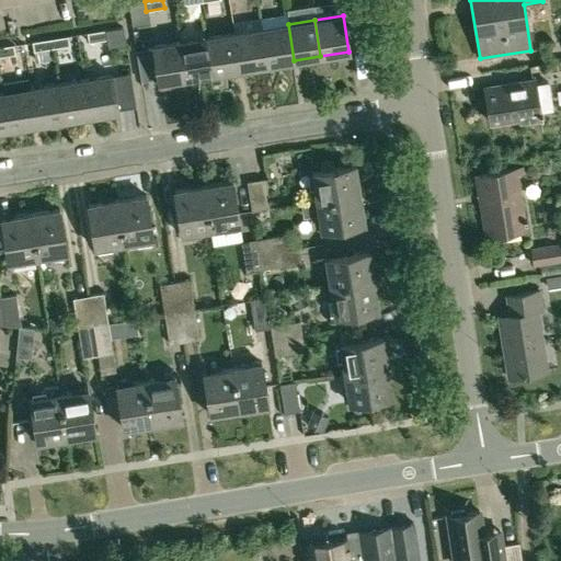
[(288,24),(261,30),(266,65),(294,60),(288,24)]
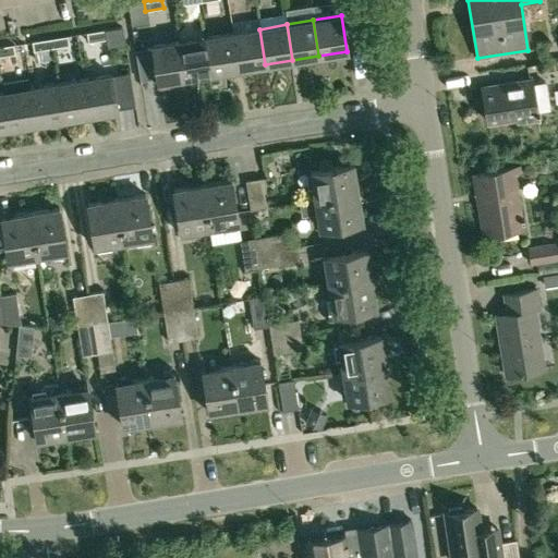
[(106,38),(104,28),(86,32),(87,40),(106,38)]
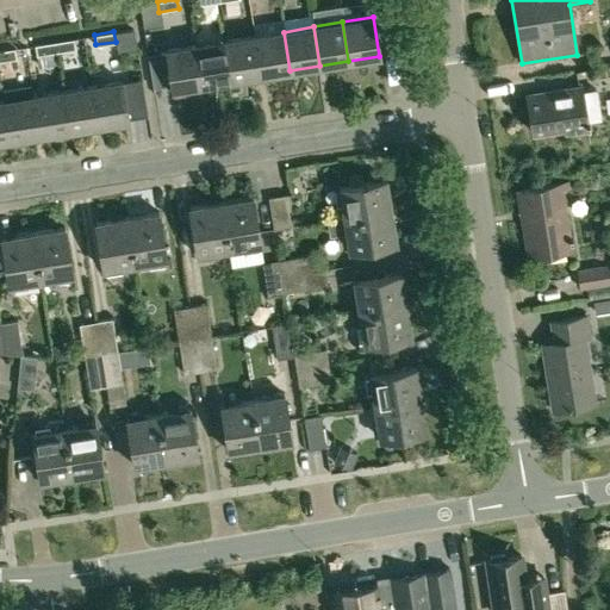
[(260,75),(290,70),(284,32),(256,36),(254,37),(260,75)]
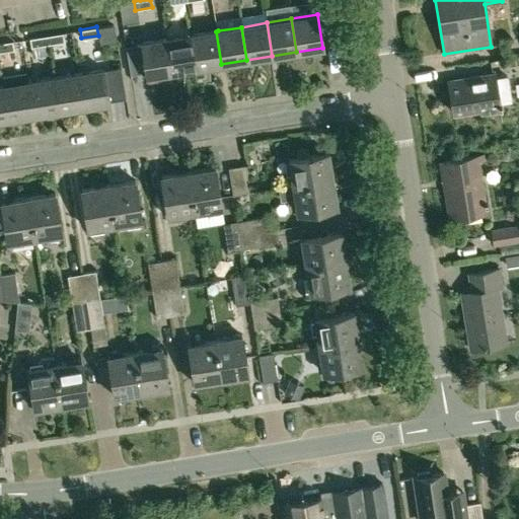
[(64,41),(62,31),(46,34),(47,44),(64,41)]
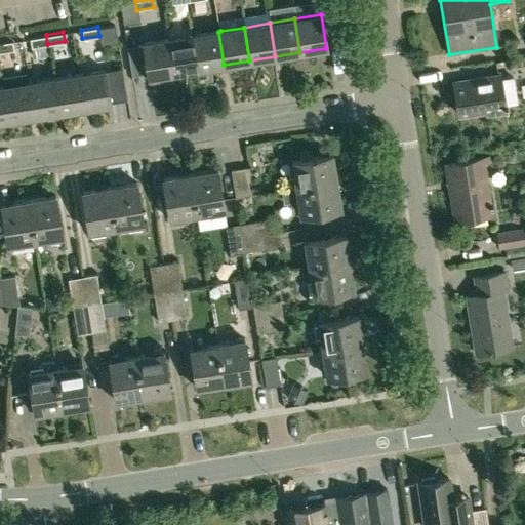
[(218,32),(193,36),(199,69),(224,65),(218,32)]
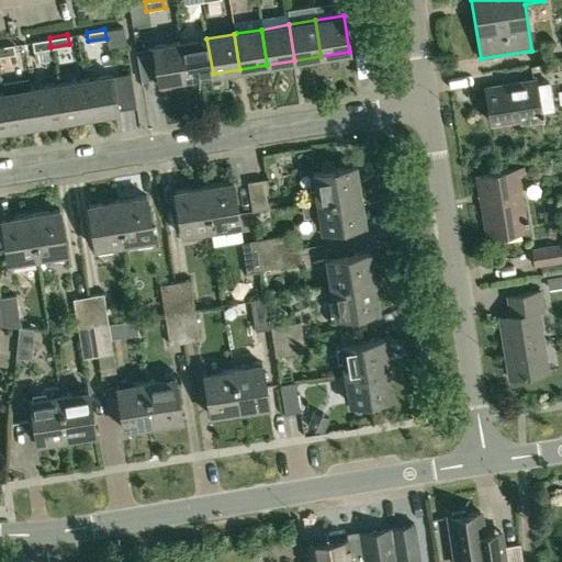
[(51,47),(49,37),(31,41),(33,49),(51,47)]
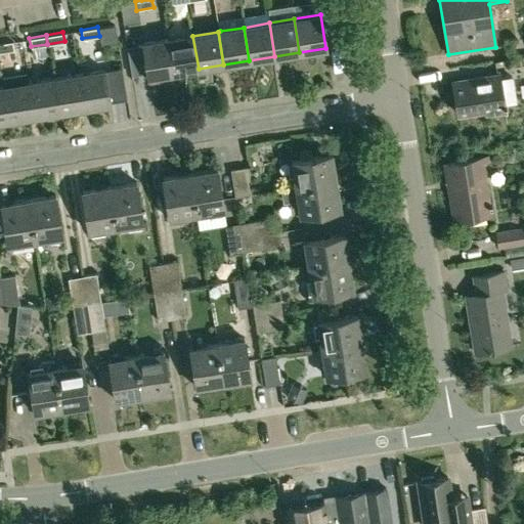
[(192,36),(168,40),(173,73),(199,69),(192,36)]
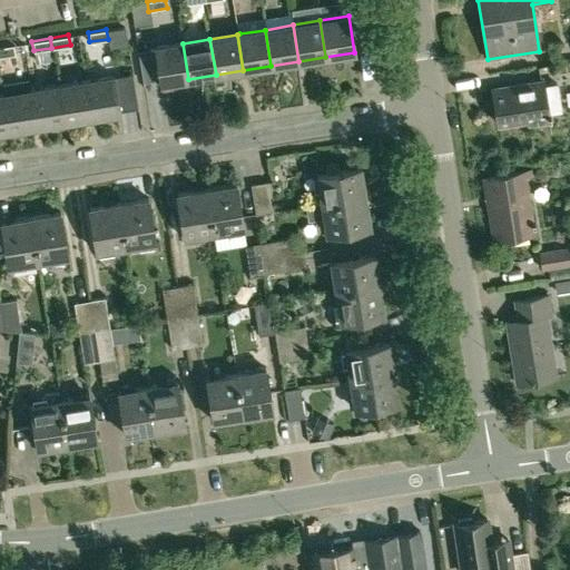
[(0,56),(15,53),(13,43),(0,46),(0,56)]
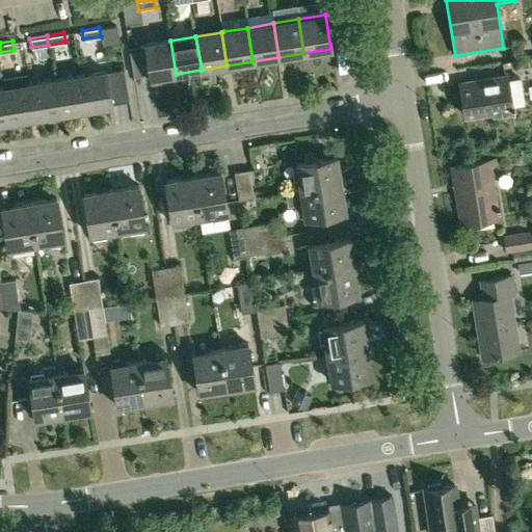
[(170,41),(143,45),(150,79),(176,74),(170,41)]
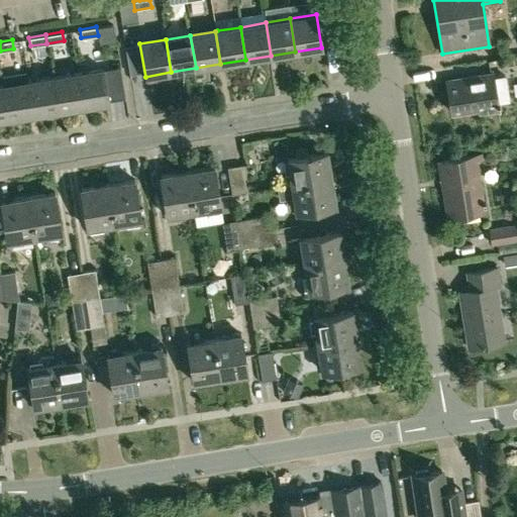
[(103,69),(77,74),(83,106),(109,102),(103,69)]
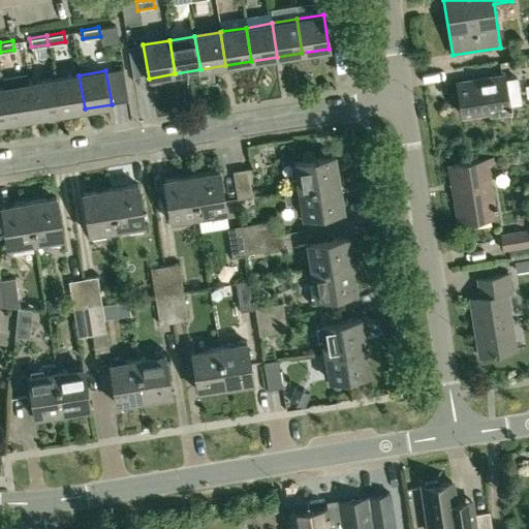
[(79,75),(54,80),(59,113),(85,109),(79,75)]
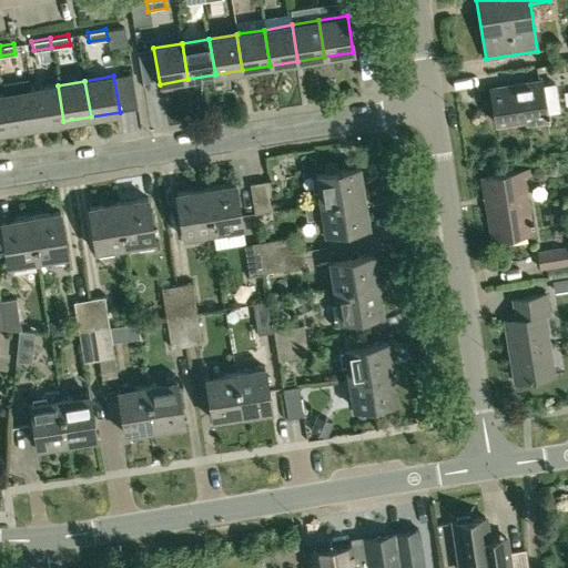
[(560,111),(556,83),(541,85),(540,81),(490,89),(496,123),(525,119),(526,123),(547,120),(546,113),(560,111)]
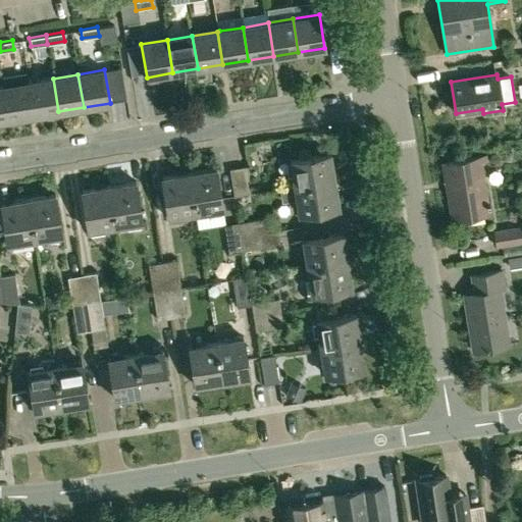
[(53,79),(28,83),(34,115),(58,111),(53,79)]
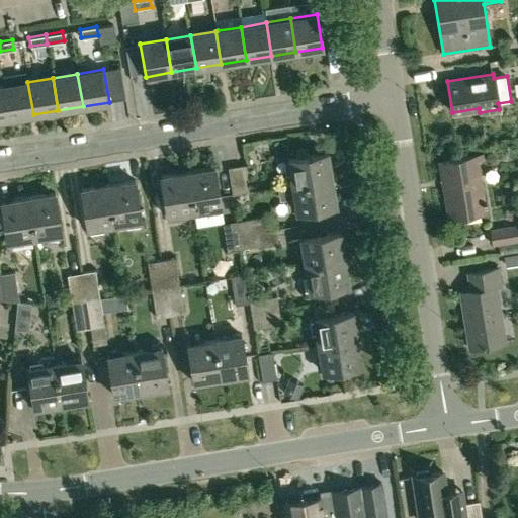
[(27,82),(3,86),(8,118),(33,114),(27,82)]
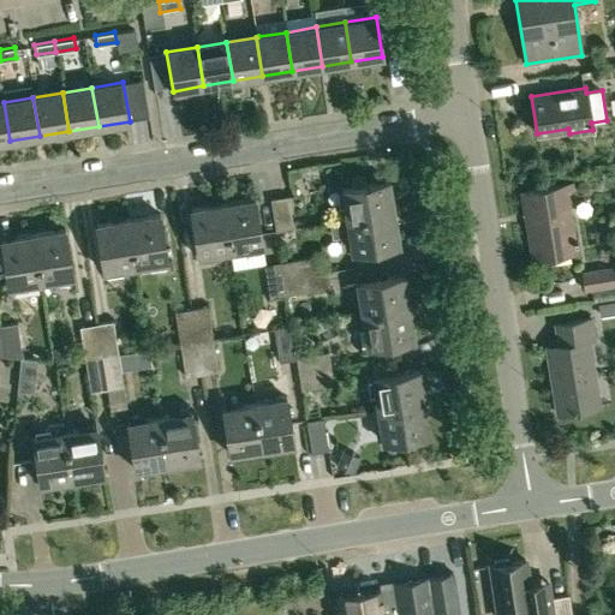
[(389,180),(341,187),(346,219),(347,221),(394,213),(389,180)]
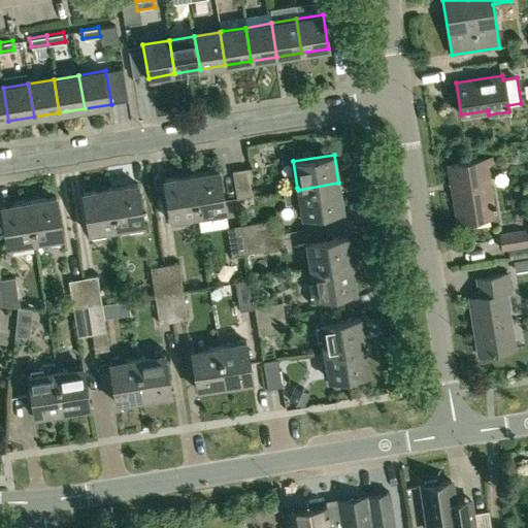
[(449,164),(458,221),(495,215),(487,164),(496,163),(495,157),(449,164)]
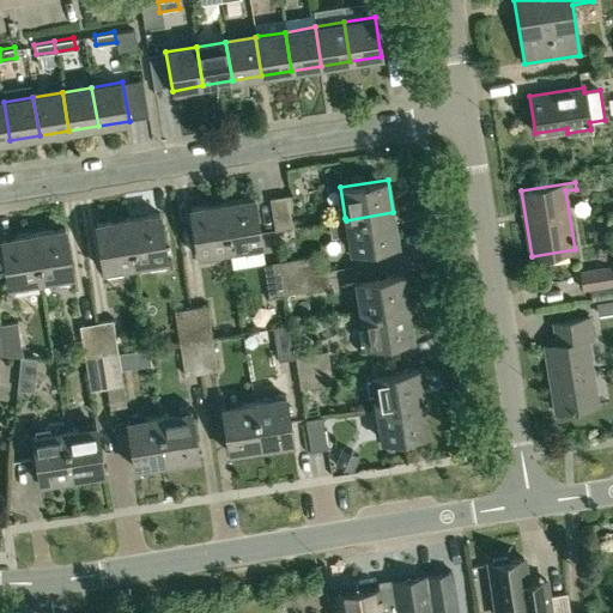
[(269,199),(274,231),(296,228),(291,195),(269,199)]
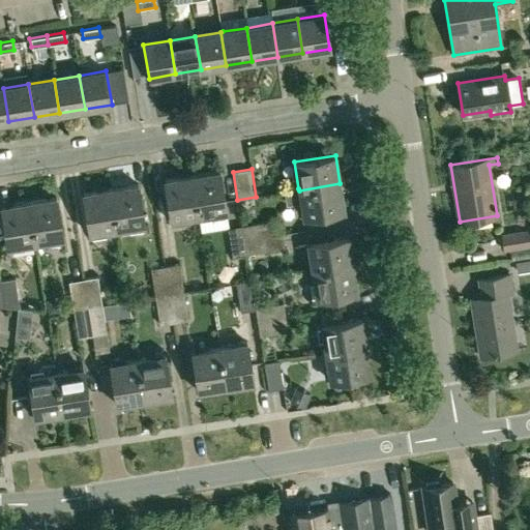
[(221,171),(193,175),(200,216),(227,212),(221,171)]
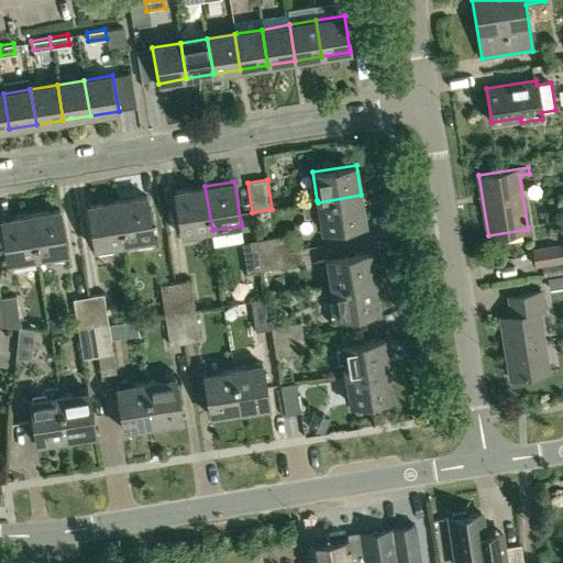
[(183,235),(212,230),(205,186),(176,190),(183,235)]
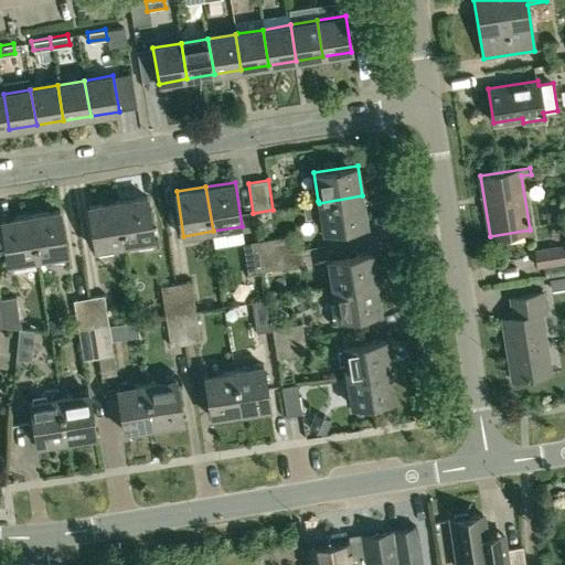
[(306,219),(321,216),(323,231),(366,224),(362,195),(319,203),(318,201),(302,204),(306,219)]
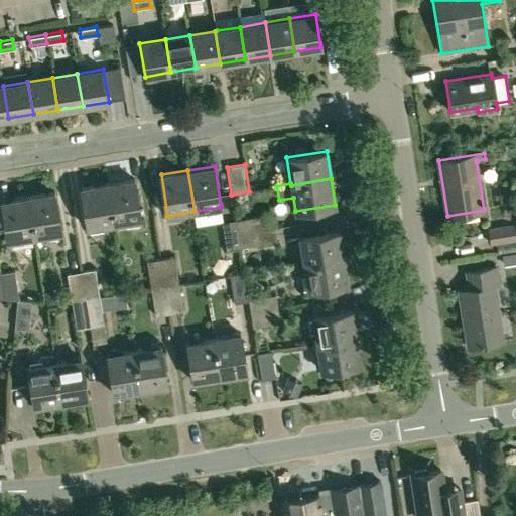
[(134,179),(109,183),(115,224),(141,220),(134,179)]
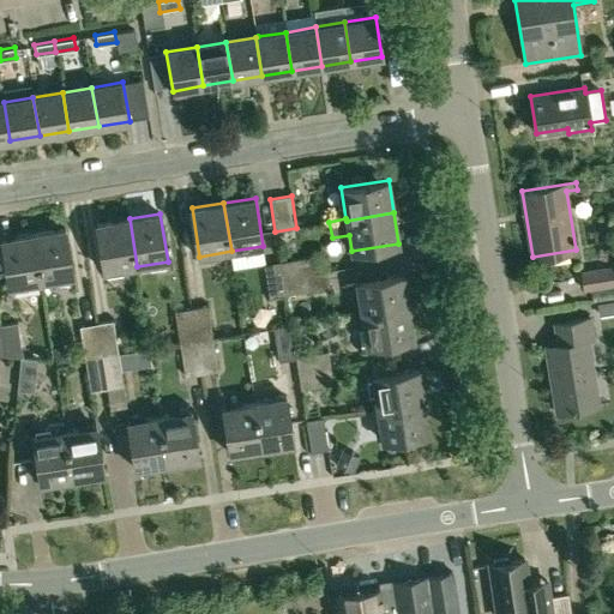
[(130,218),(96,224),(104,272),(137,266),(130,218)]
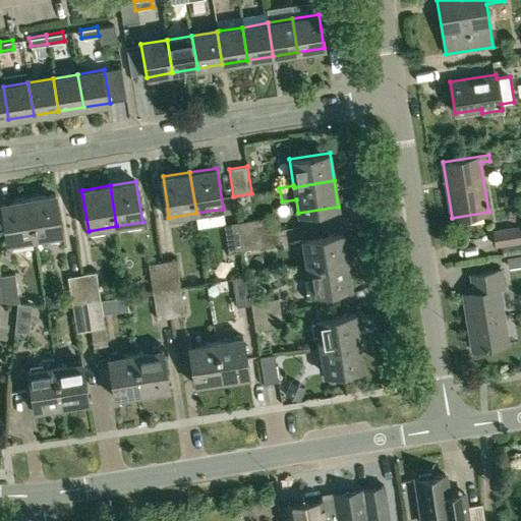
[(55,194),(30,198),(36,239),(62,235),(55,194)]
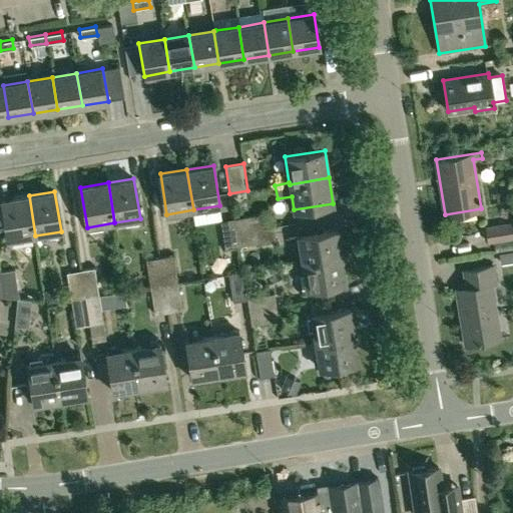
[(29,195),(1,199),(8,239),(35,235),(29,195)]
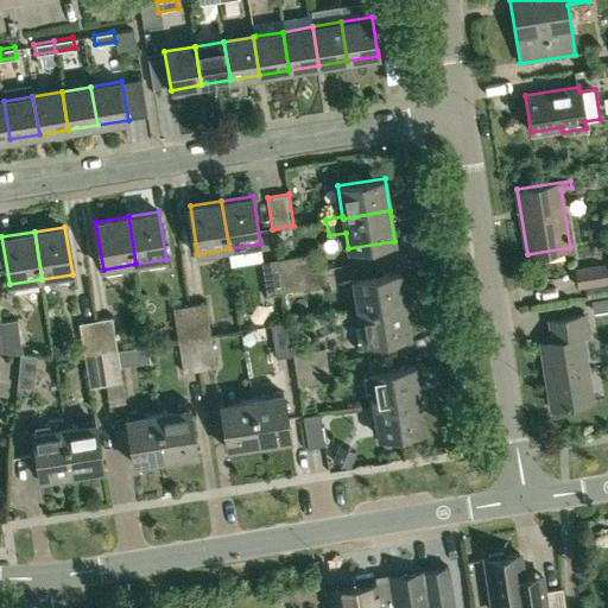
[(310,253),(278,259),(280,276),(314,271),(314,270),(310,253)]
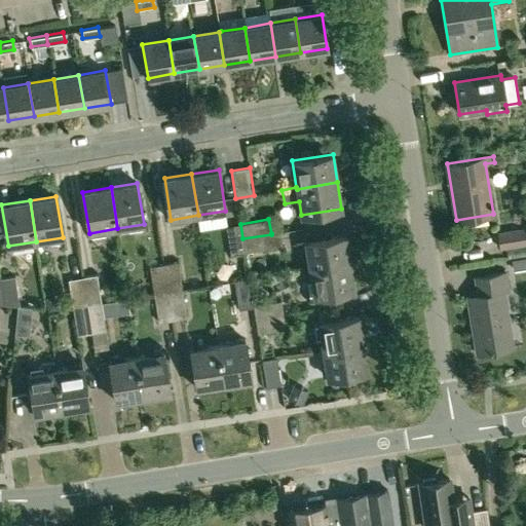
[(240,224),(226,226),(230,255),(245,252),(242,238),(240,224)]
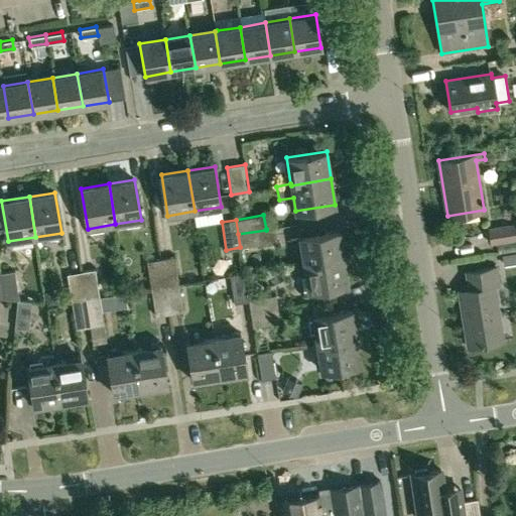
[(515,223),(488,227),(490,244),(496,243),(515,239),(515,223)]
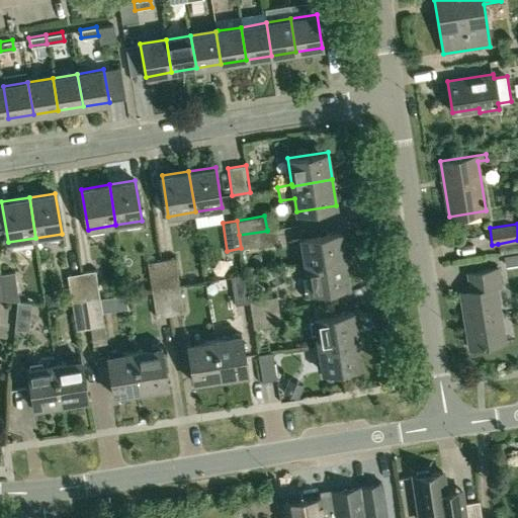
[(275,229),(267,230),(267,231),(239,235),(241,248),(278,242),(275,229)]
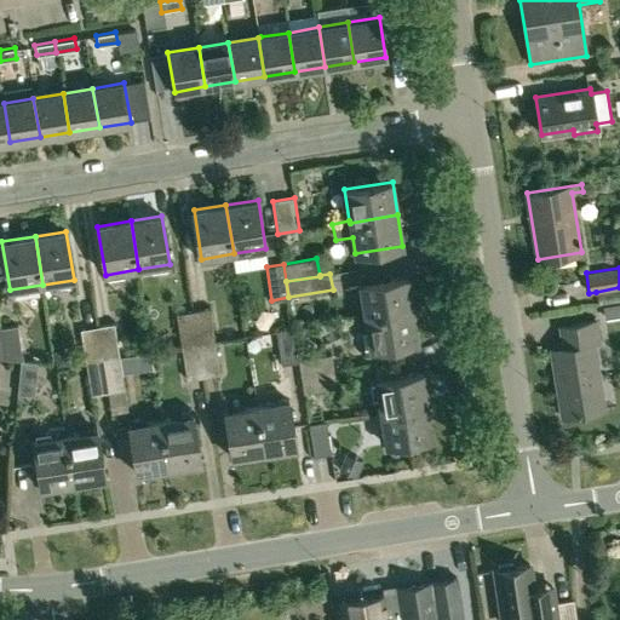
[(360,285),(365,319),(413,310),(407,277),(360,285)]
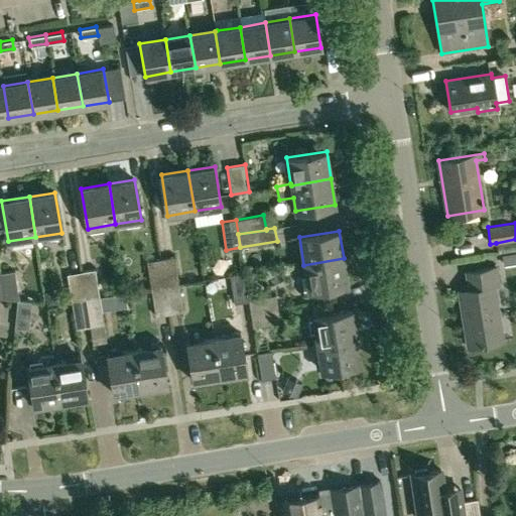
[(174,257),(161,259),(165,286),(178,284),(174,257)]
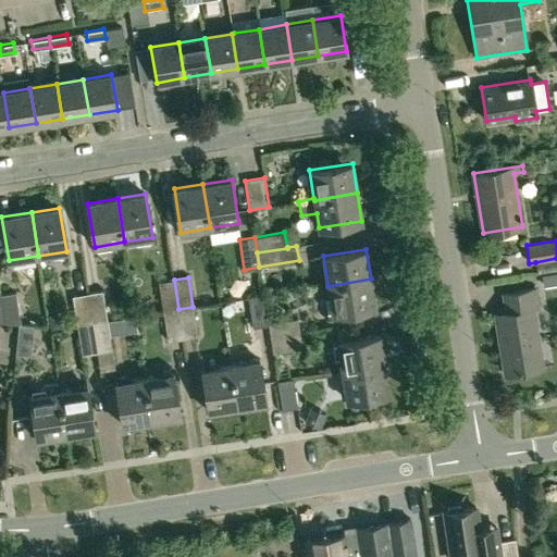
[(375,307),(371,279),(327,286),(332,313),(375,307)]
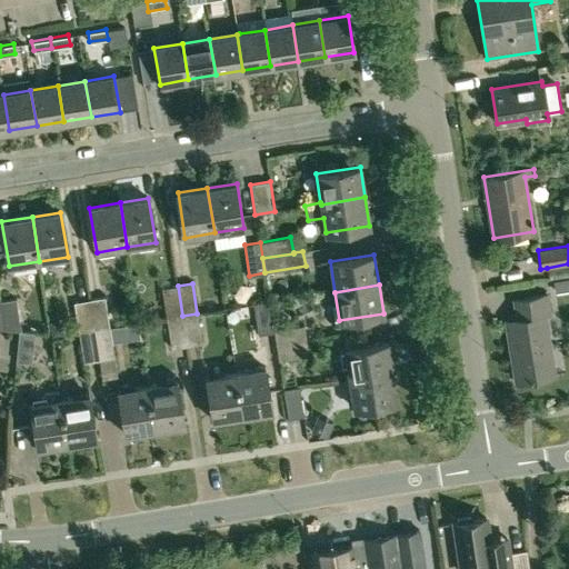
[(178,286),(161,288),(166,319),(182,316),(178,286)]
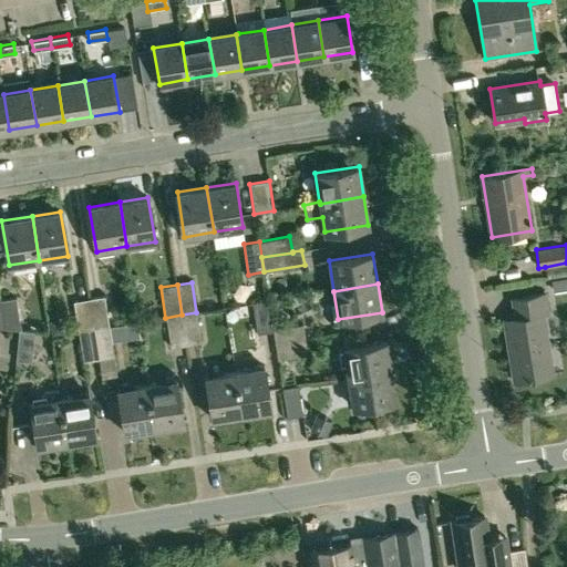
[(514,381),(549,375),(543,330),(547,330),(544,313),(548,312),(546,294),(513,298),(516,318),(505,319),(514,381)]
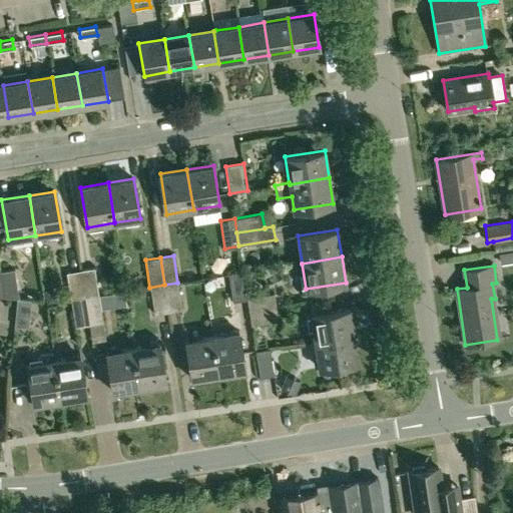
[(94,269),(81,271),(85,298),(98,296),(94,269)]
